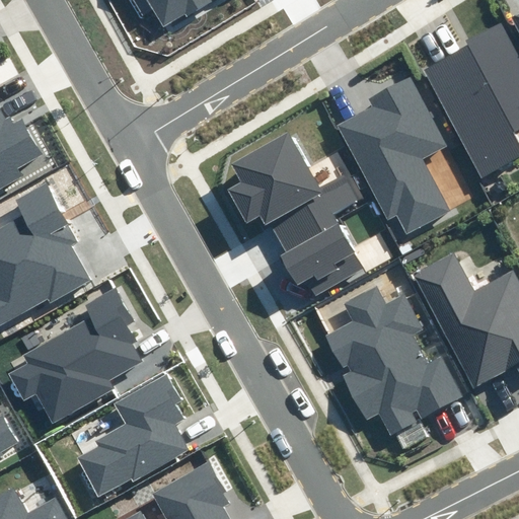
[(145,0),(161,27),(209,0),(145,0)]
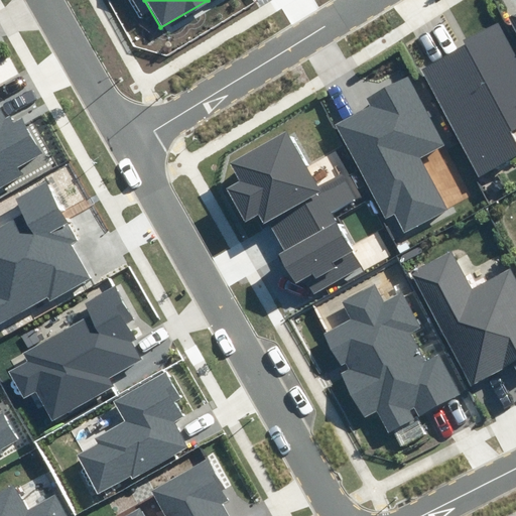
[(467,45),(421,69),(478,178),(515,158),(515,142),(510,132),(515,128),(515,54),(499,22),(465,40),(467,45)]
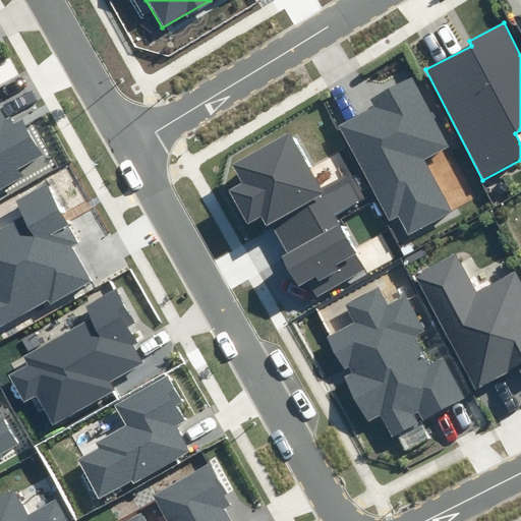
[(373,108),(342,124),(391,221),(401,216),(410,234),(453,213),(426,160),(449,149),(412,77),(369,99),(373,108)]
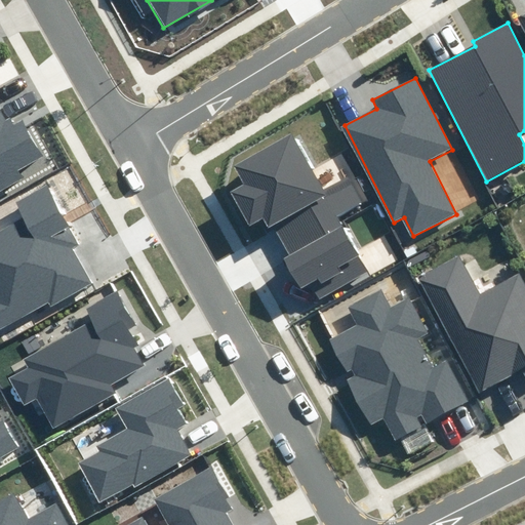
[(0,188),(21,176),(15,167),(41,153),(24,121),(12,127),(0,105),(0,188)]
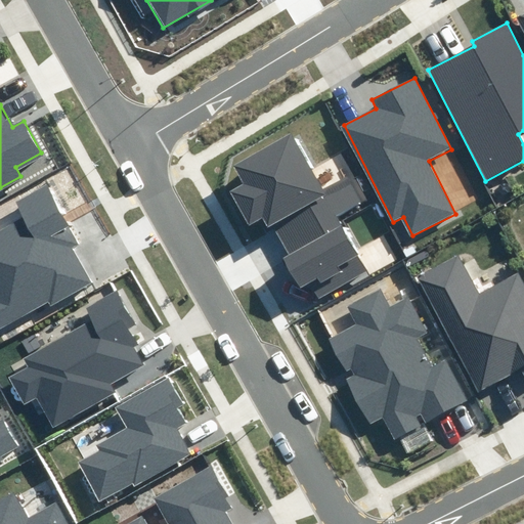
[(323,191),(292,133),(233,165),(244,182),(230,189),(250,226),(261,220),(298,287),(308,281),(317,299),(367,271),(337,215),(364,201),(351,176),(323,191)]
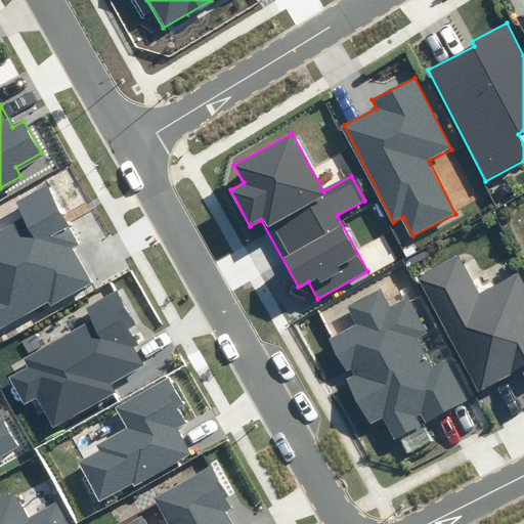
[(20,213),(0,224),(0,330),(93,279),(74,245),(79,242),(49,186),(16,205),(20,213)]
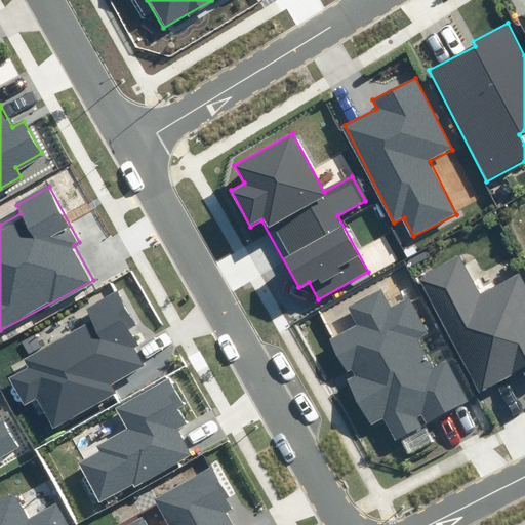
[(460,253),(418,275),(479,392),(521,370),(524,378),(524,283),(520,274),(481,294),(460,253)]
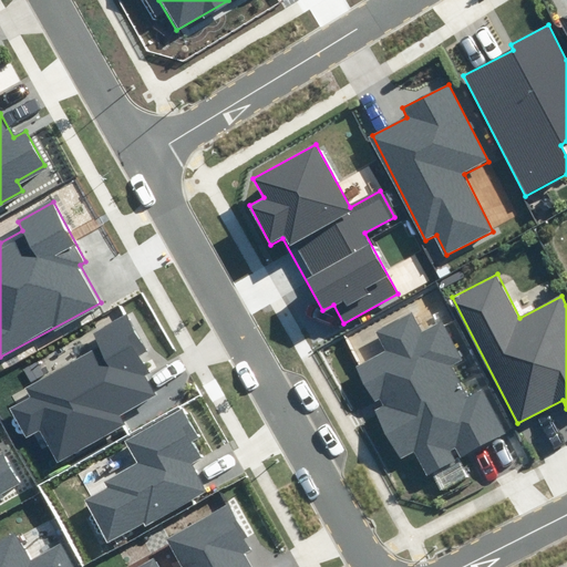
[(27,399),(10,409),(27,437),(41,430),(58,460),(121,425),(116,418),(157,395),(135,356),(151,348),(130,309),(92,329),(99,342),(20,385),(27,399)]
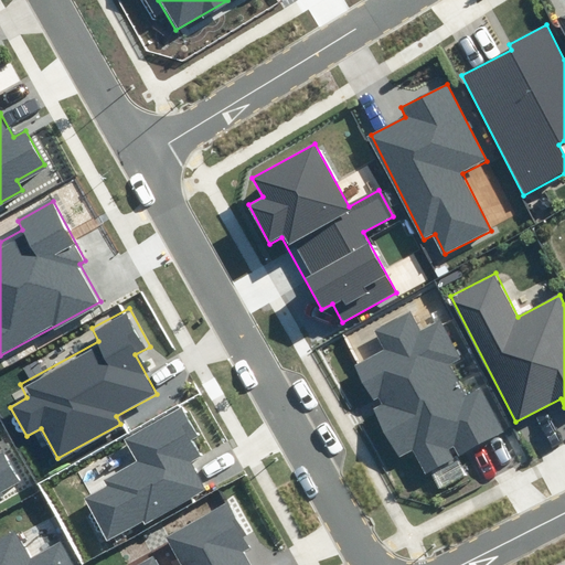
[(383,347),(352,363),(402,456),(413,450),(425,472),(504,430),(480,386),(467,394),(450,364),(459,360),(439,323),(424,331),(411,308),(373,328),(383,347)]
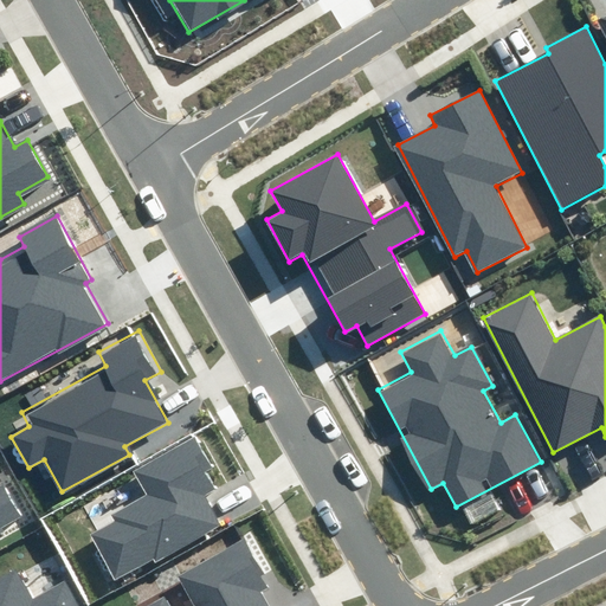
[(117,522),(90,536),(115,581),(224,522),(205,488),(214,483),(192,442),(137,471),(148,491),(111,511),(117,522)]
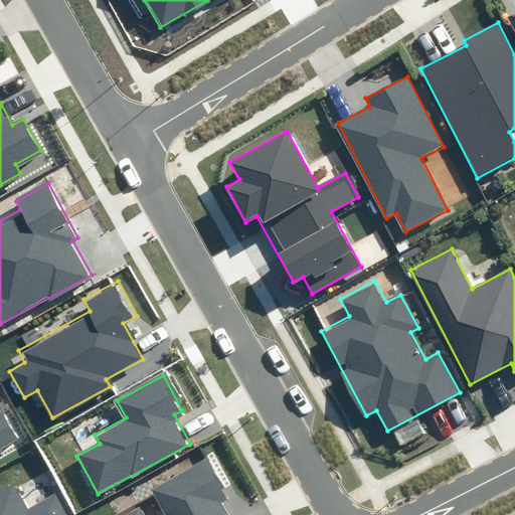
[(0,460),(27,445),(6,408),(0,410),(0,460)]
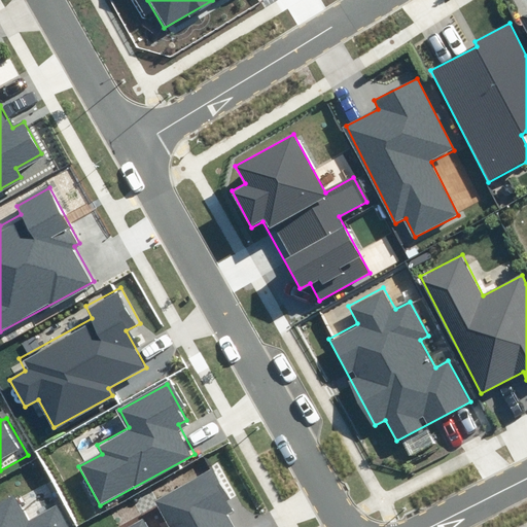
[(144,526),(140,520),(127,526),(237,526),(231,515),(238,511),(215,470),(157,502),(171,526),(144,526)]
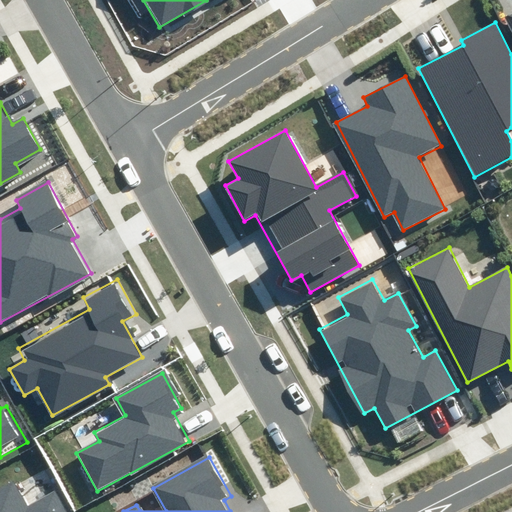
[(11,475),(0,481),(0,511),(68,511),(55,489),(28,504),(11,475)]
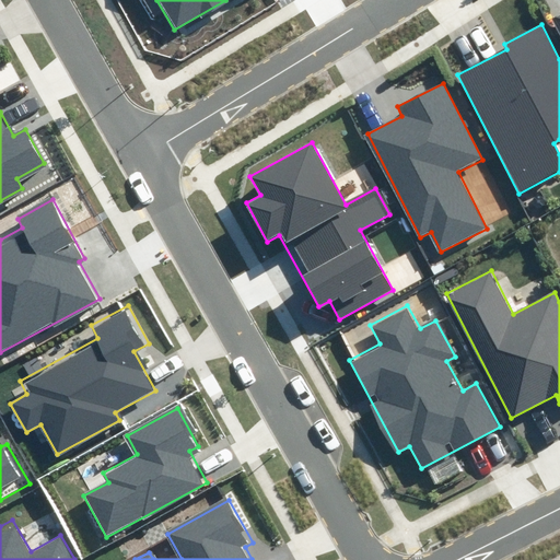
All buildings are outlined.
